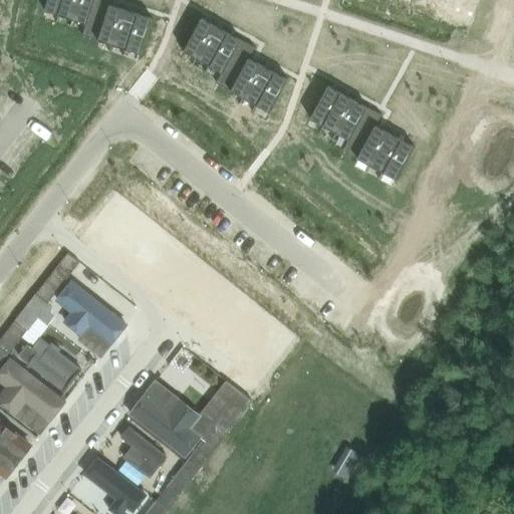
[(48,0),(45,10),(59,15),(63,0),(48,0)]
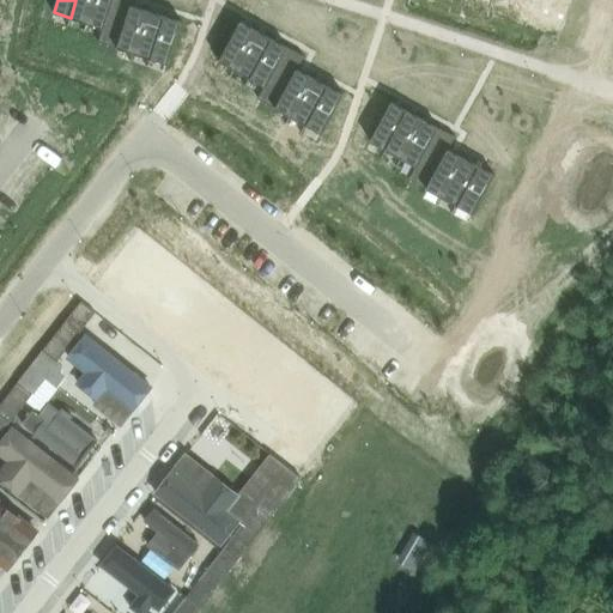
[(76,0),(71,18),(87,23),(93,0),(76,0)]
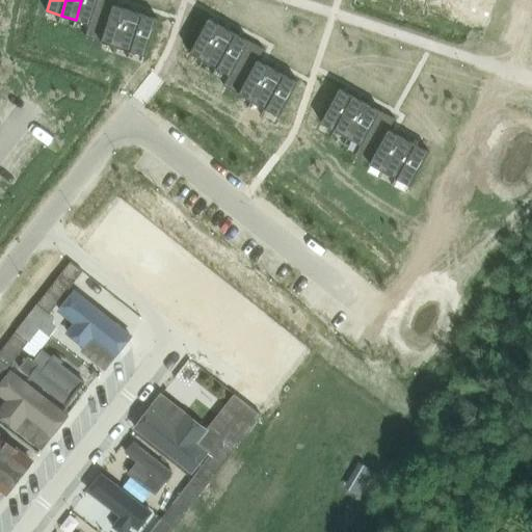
[(81,0),(76,20),(89,25),(98,0),(81,0)]
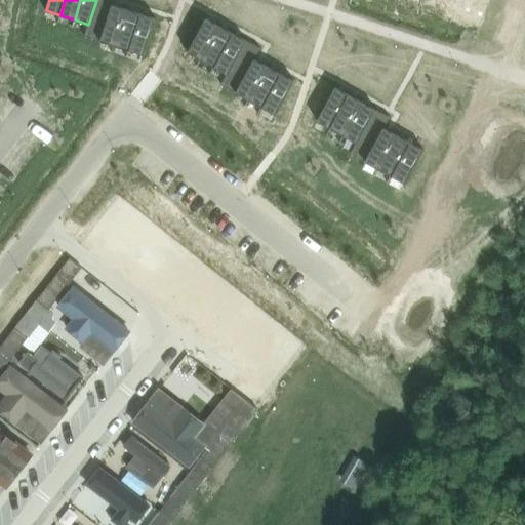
[(96,0),(88,25),(85,36),(102,41),(114,5),(115,0),(96,0)]
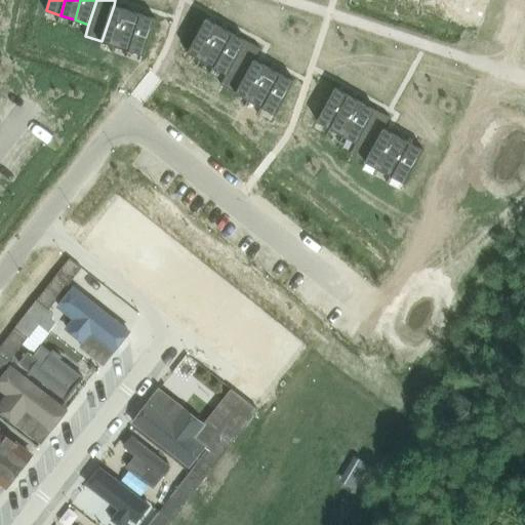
[(454,0),(451,9),(465,13),(465,12),(477,15),(481,0),(454,0)]
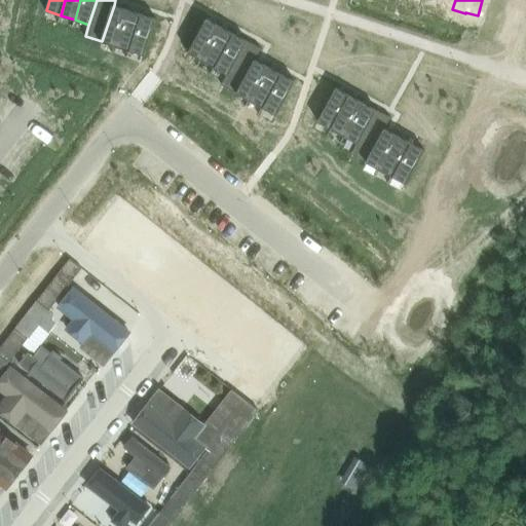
[(114,5),(102,41),(116,46),(127,9),(114,5)]
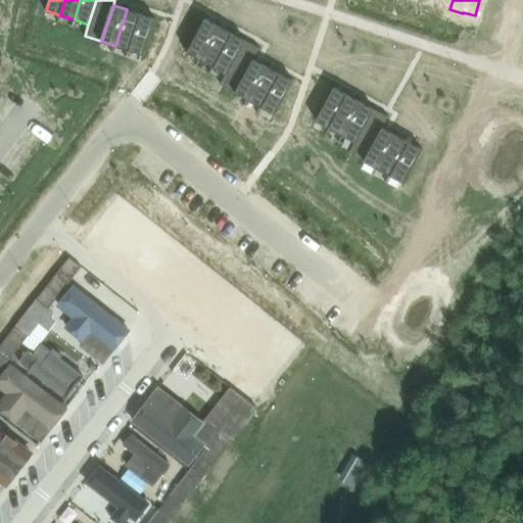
[(127,9),(115,46),(130,50),(141,14),(127,9)]
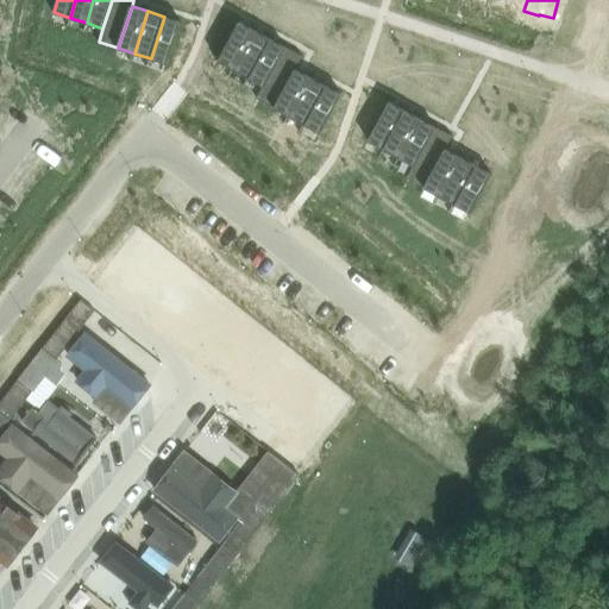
[(164,17),(151,58),(168,64),(181,22),(164,17)]
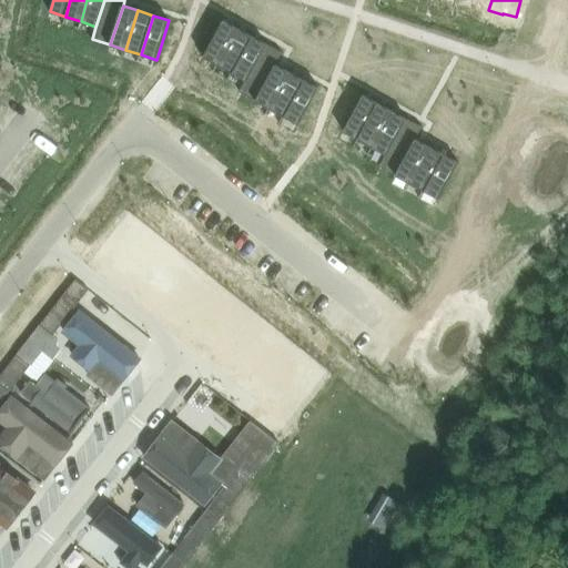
[(223,20),(203,57),(217,64),(237,28),(223,20)]
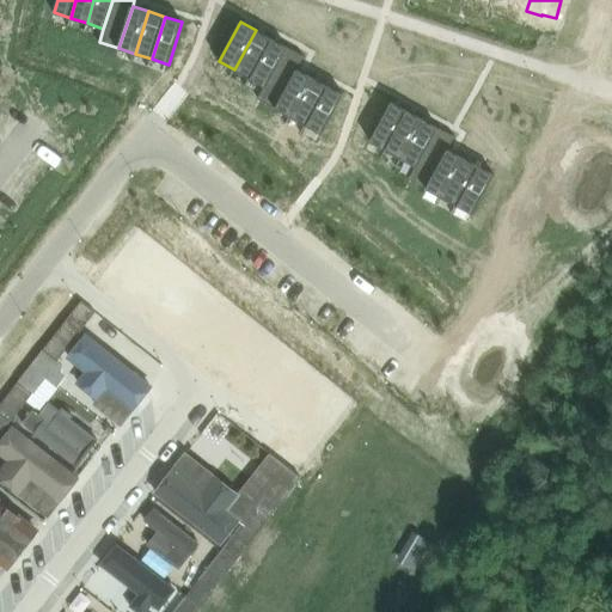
[(256,30),(234,69),(250,78),(271,38),(256,30)]
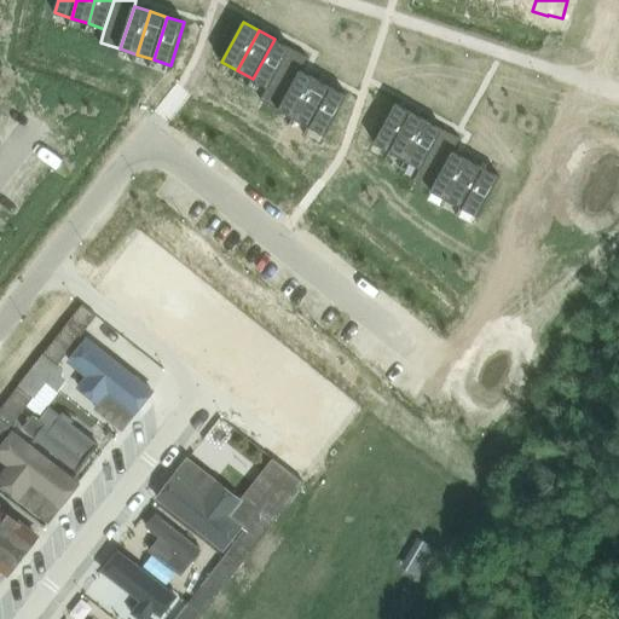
[(275,39),(253,79),(268,87),(290,47),(275,39)]
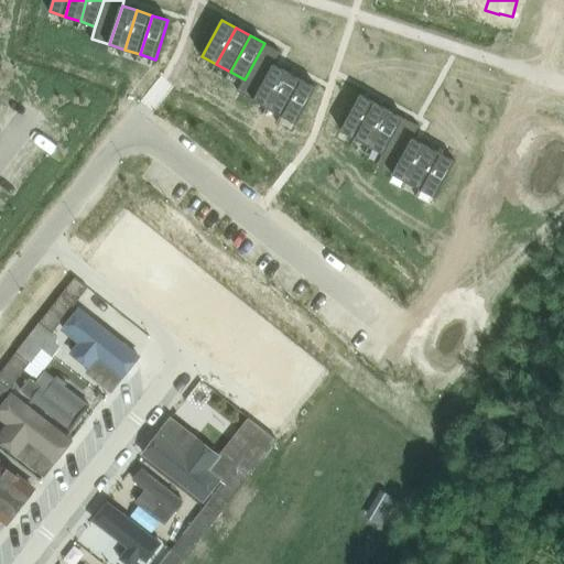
[(245,79),(238,90),(255,100),(274,64),(281,52),(264,43),(245,79)]
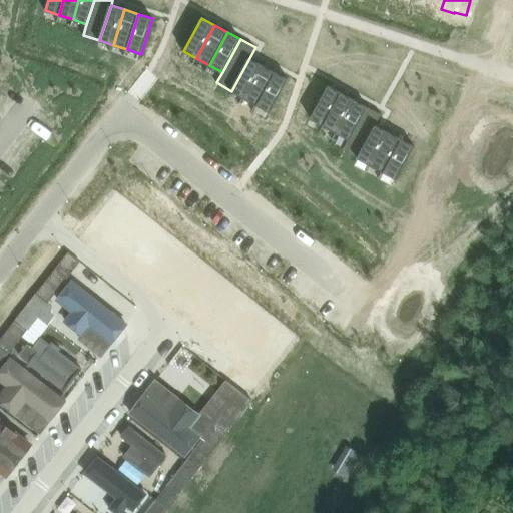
[(249,58),(231,91),(244,98),(263,65),(249,58)]
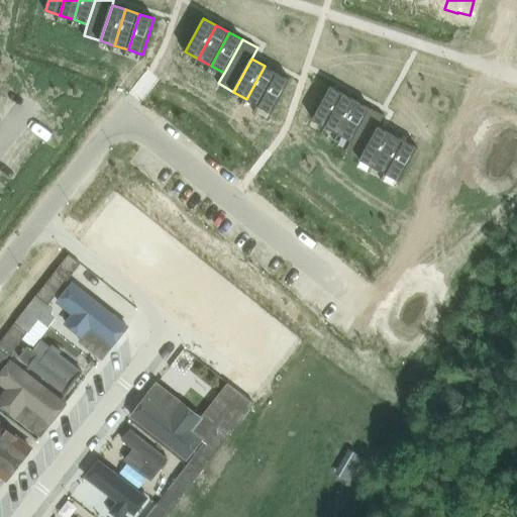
[(265,66),(246,99),(259,106),(278,73),(265,66)]
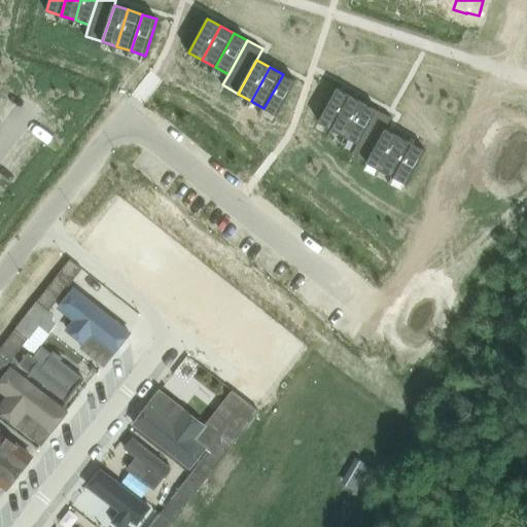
[(283,74),(264,108),(277,115),(295,81),(283,74)]
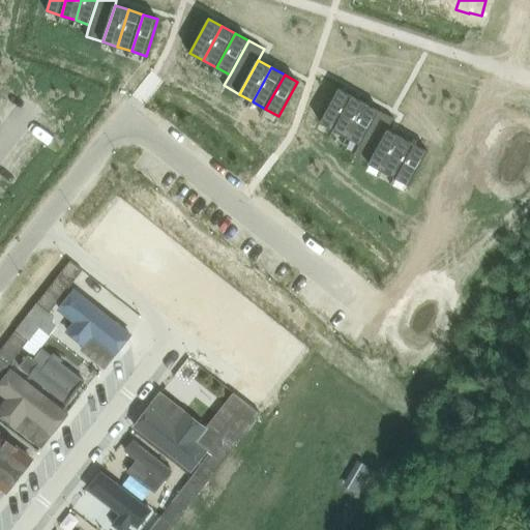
[(339,88),(320,122),(333,129),(352,95),(339,88)]
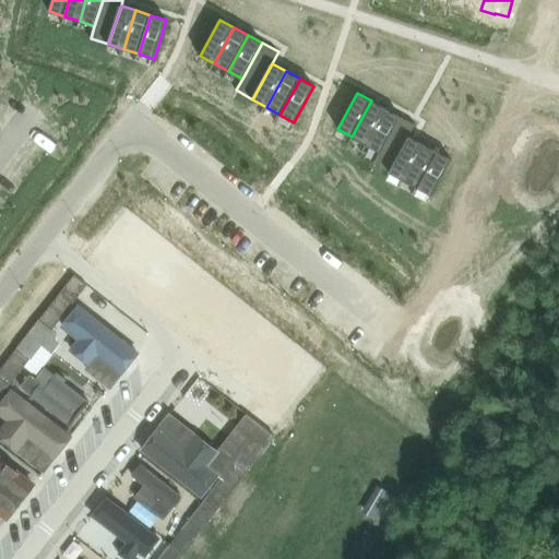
[(371,100),(352,137),(366,144),(385,108),(371,100)]
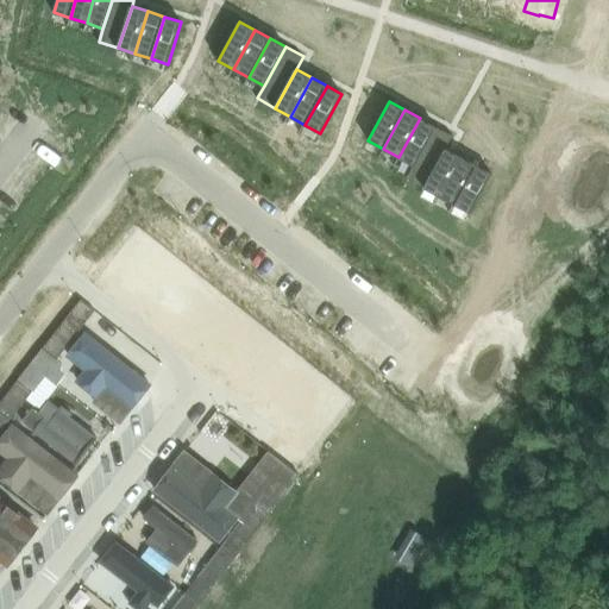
[(420,118),(399,157),(414,165),(435,126),(420,118)]
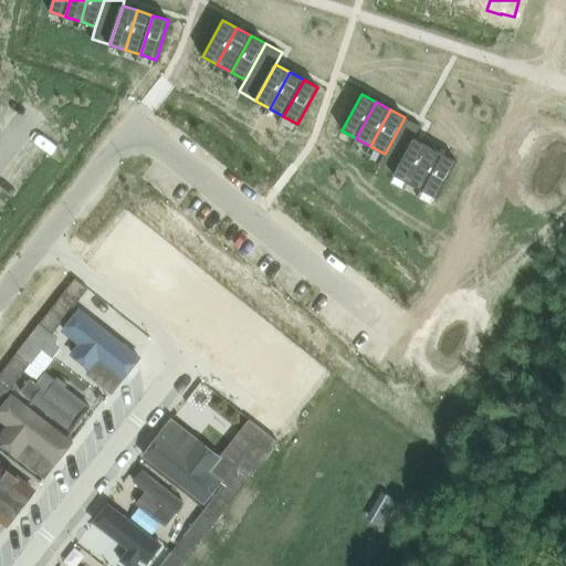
[(385,154),(378,166),(395,175),(415,138),(421,126),(405,117),(385,154)]
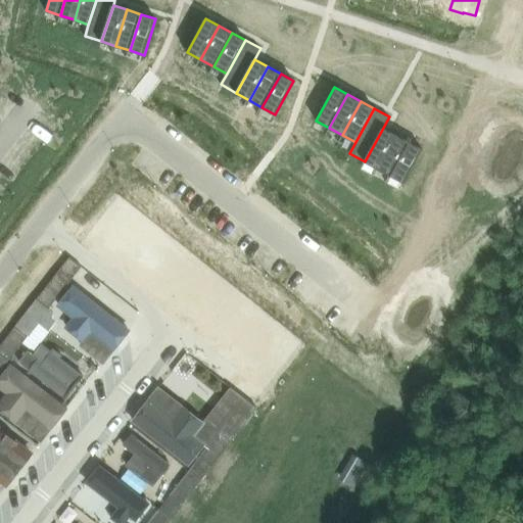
[(383,128),(365,161),(378,169),(396,135),(383,128)]
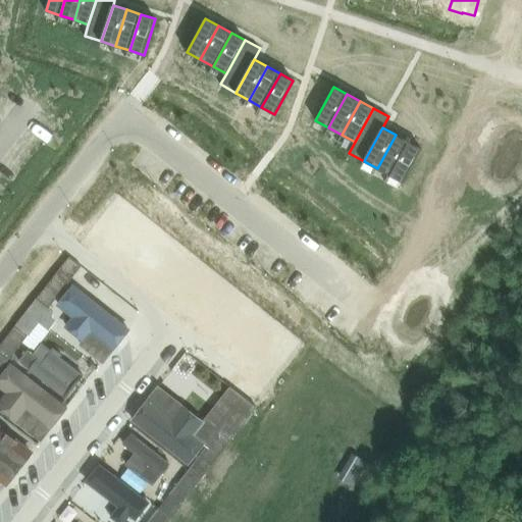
[(396,135),(377,168),(389,175),(408,142),(396,135)]
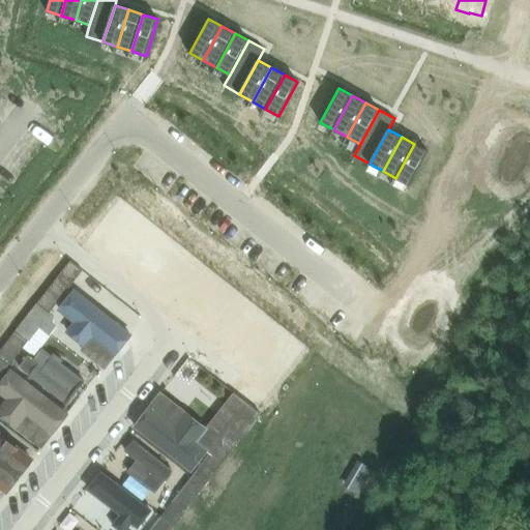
[(414,144),(395,178),(409,185),(428,151),(414,144)]
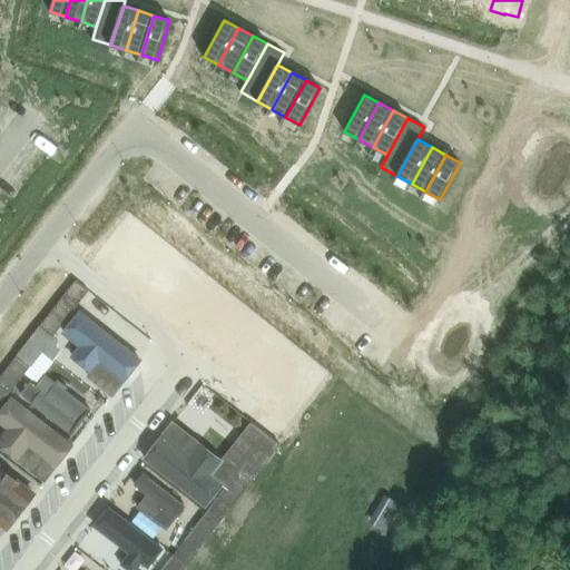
[(228,293),(244,262),(234,256),(218,287),(228,293)]
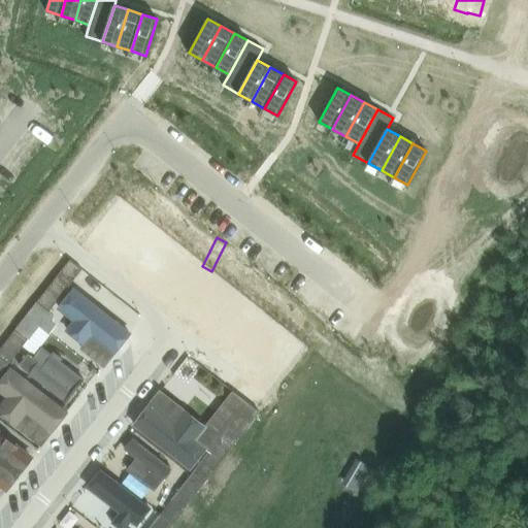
[(58,276),(57,276),(69,287),(83,269),(70,260),(58,276)]
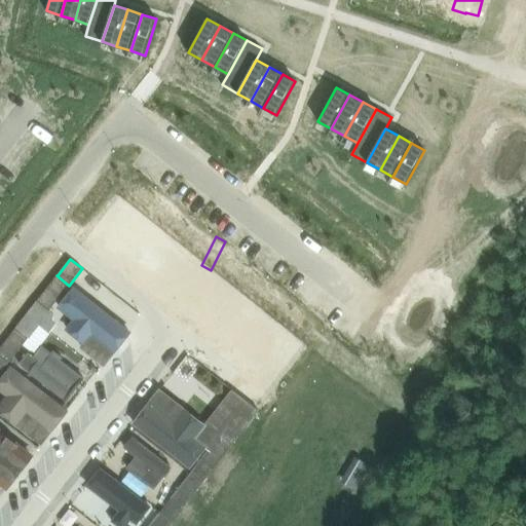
[(57,275),(27,314),(49,332),(55,324),(50,309),(69,286),(57,275)]
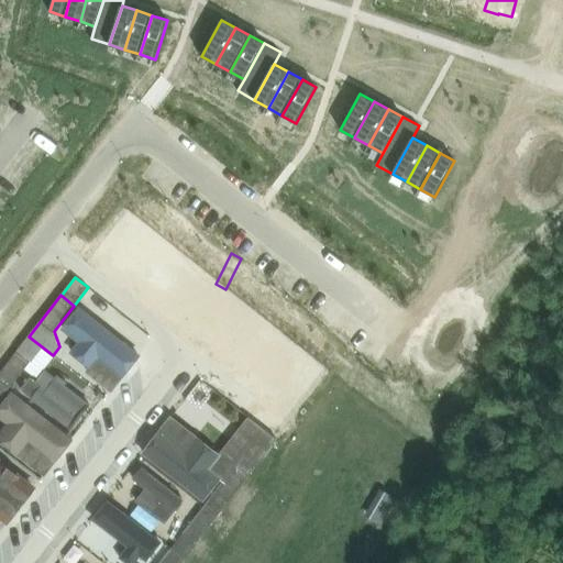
[(98,359),(124,379),(140,360),(78,310),(62,331),(78,344),(72,353),(90,368),(98,359)]
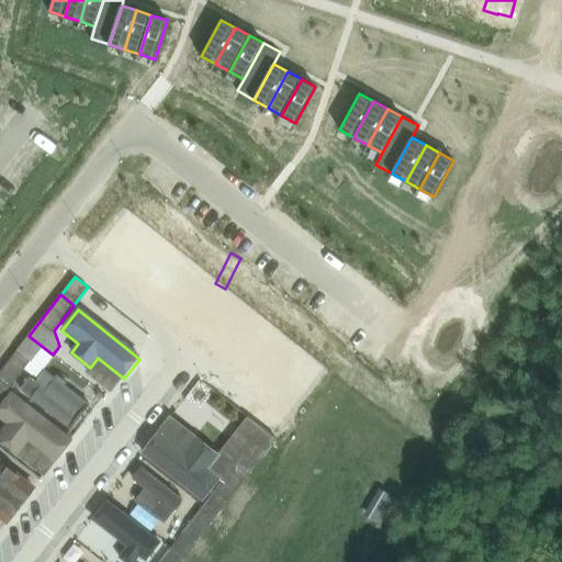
[(18,350),(0,372),(0,379),(10,388),(31,360),(42,369),(53,355),(29,336),(26,338),(18,350)]
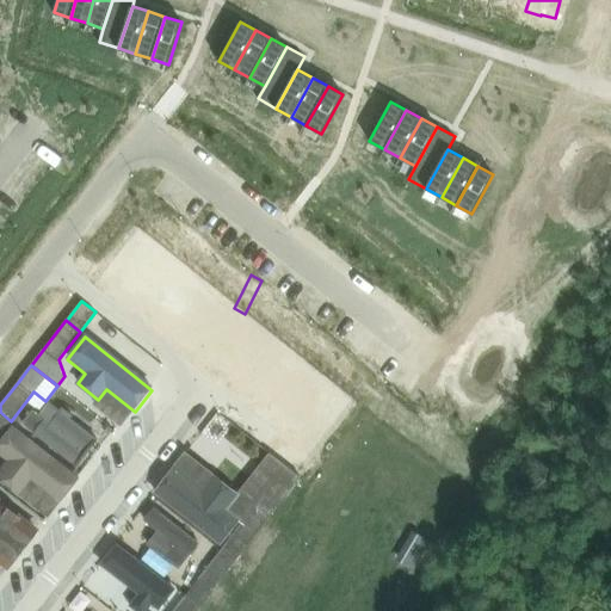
[(0,434),(11,421),(0,412),(0,434)]
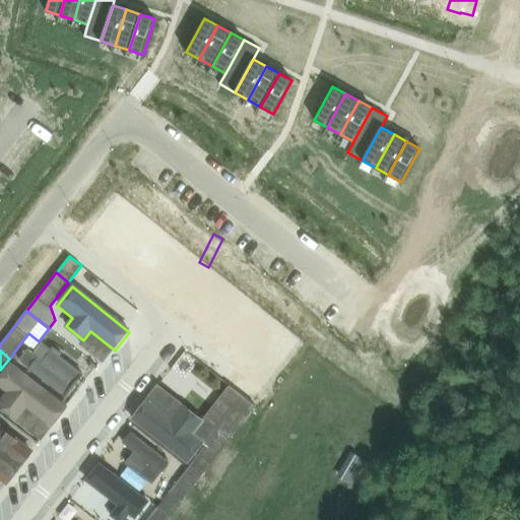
[(29,370),(68,398),(84,377),(51,351),(43,363),(38,359),(29,370)]
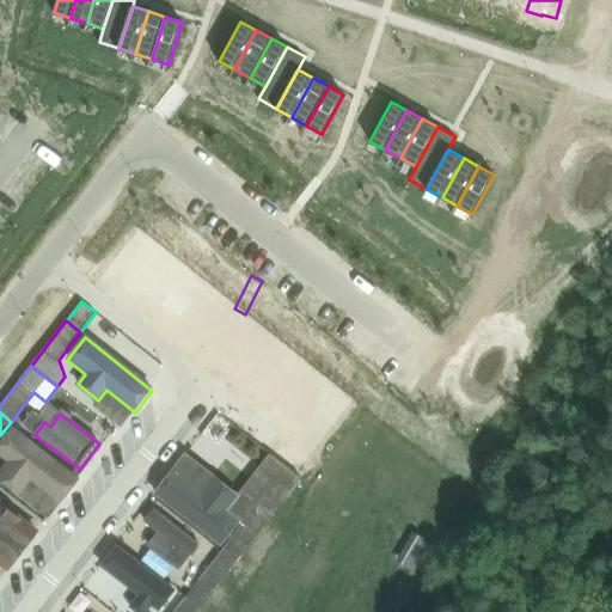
[(34,483),(60,503),(80,479),(16,428),(0,446),(0,457),(10,465),(0,476),(0,481),(20,499),(34,483)]
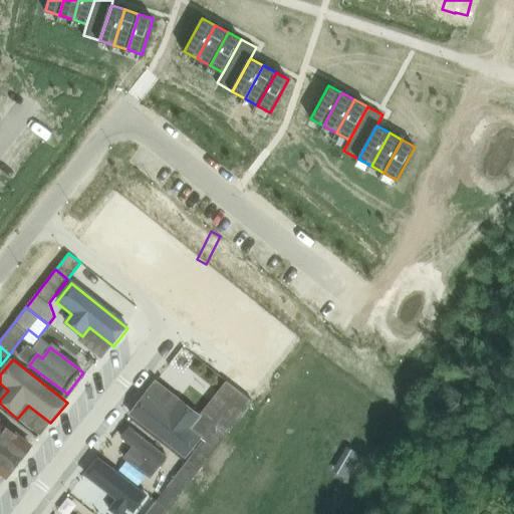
[(216,425),(187,462),(198,471),(228,434),(253,401),(228,380),(202,414),(216,425)]
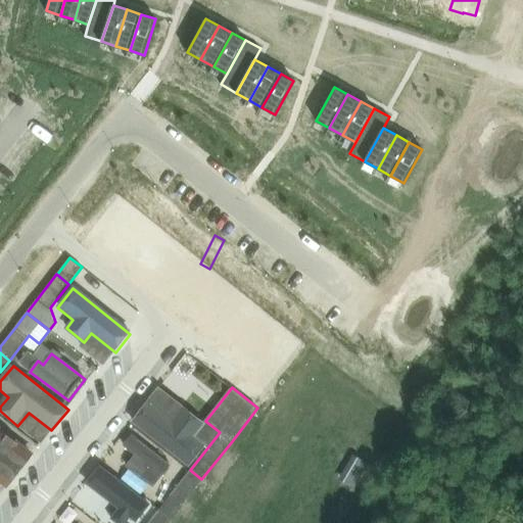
[(132,424),(188,467),(204,444),(195,437),(205,424),(183,407),(175,418),(150,399),(132,424)]
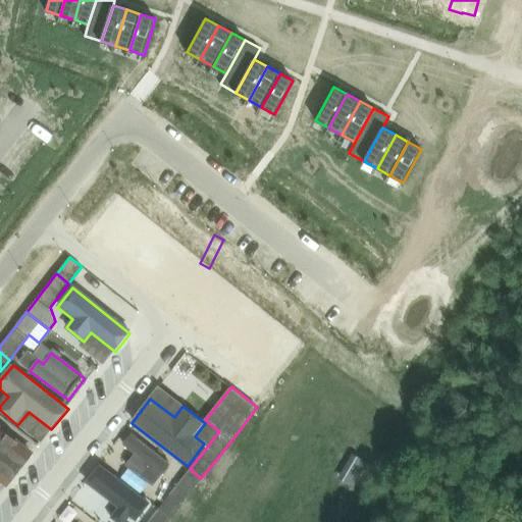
[(125,468),(153,489),(171,466),(132,434),(121,448),(134,457),(125,468)]
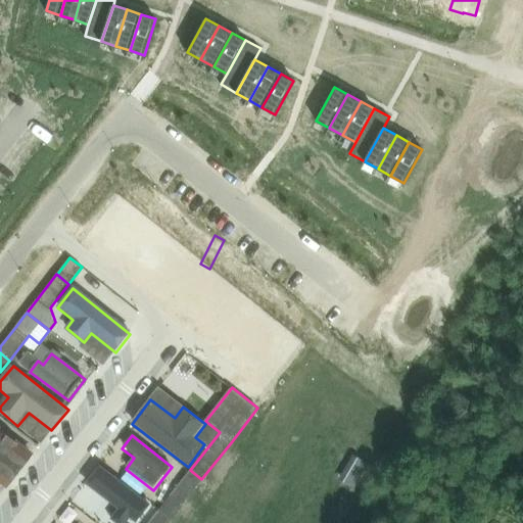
[(0,479),(7,486),(19,470),(0,455),(0,479)]
